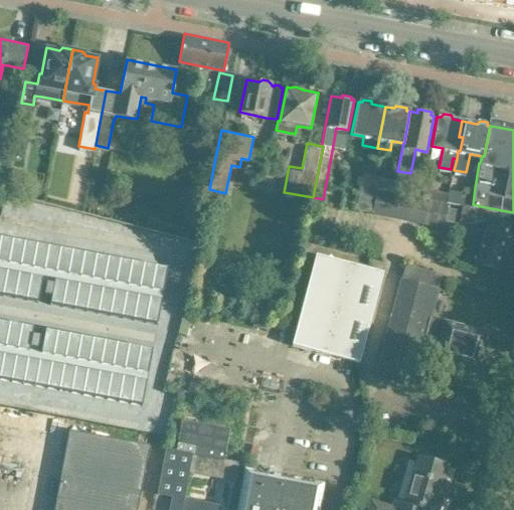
[(373,210),(377,185),(370,184),(372,172),(363,170),(356,206),(372,209),(372,210),(373,210)]
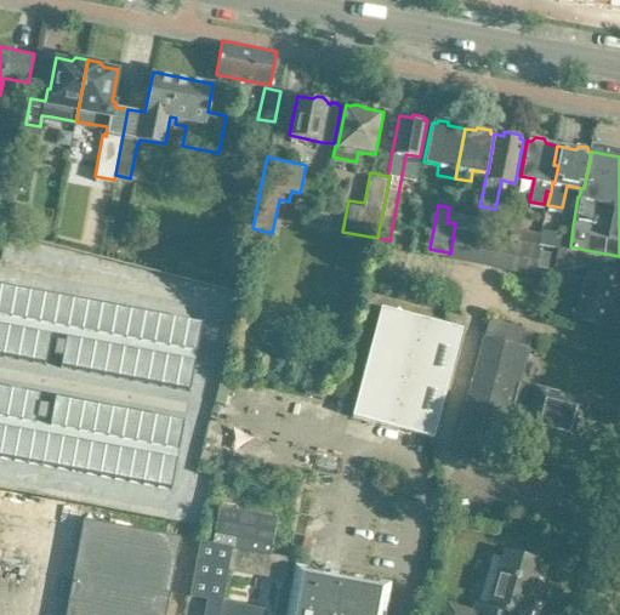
[(16,208),(13,222),(27,225),(28,215),(26,210),(16,208)]
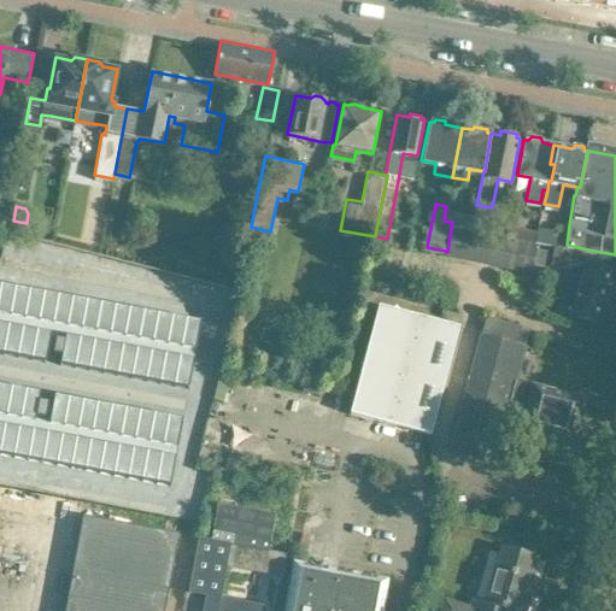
[(456,209),(446,206),(444,221),(452,222),(471,227),(474,213),(455,209),(456,209)]
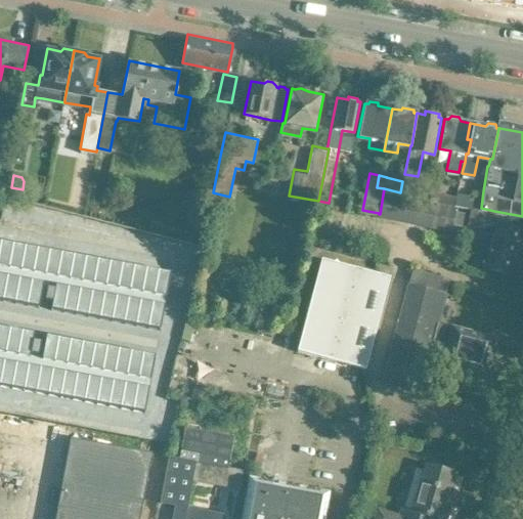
[(451,229),(456,205),(384,190),(384,188),(380,214),(379,214),(379,215),(451,229)]
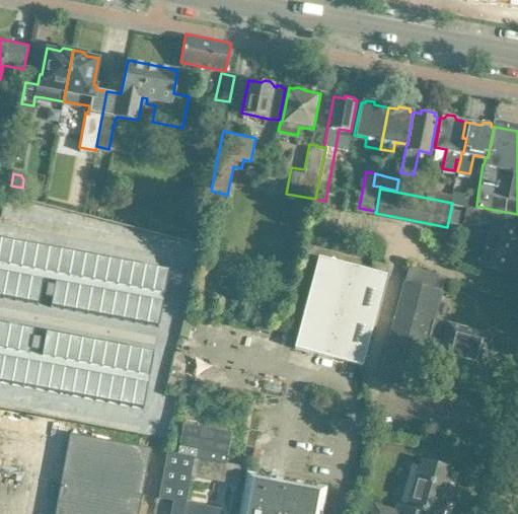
[(449,201),(451,192),(427,188),(426,197),(449,201)]
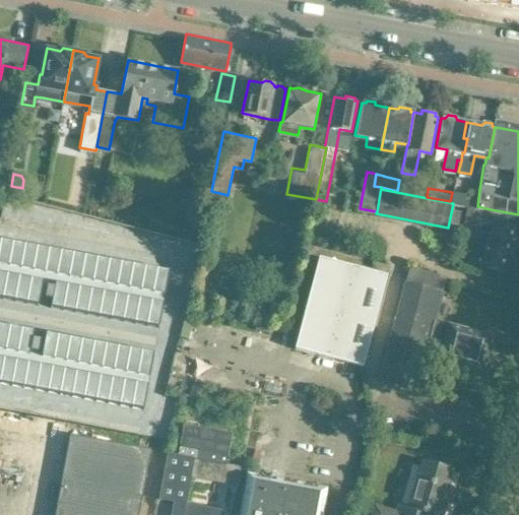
[(477,206),(479,190),(469,188),(468,192),(453,188),(452,192),(450,201),(467,205),(468,205),(477,206)]
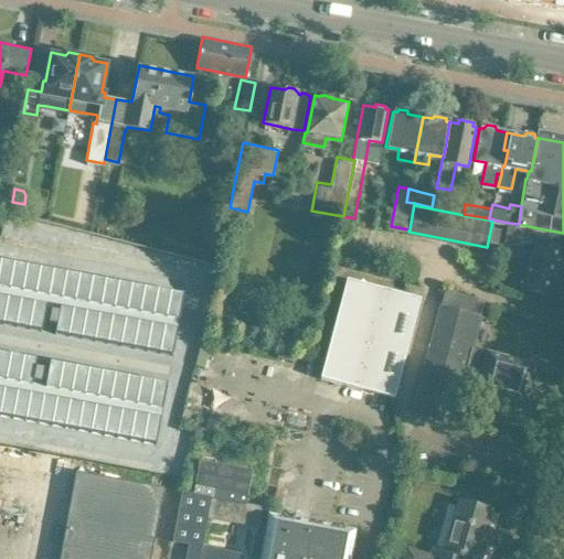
[(509,223),(506,238),(522,242),(523,237),(531,239),(533,227),(519,224),(509,223)]
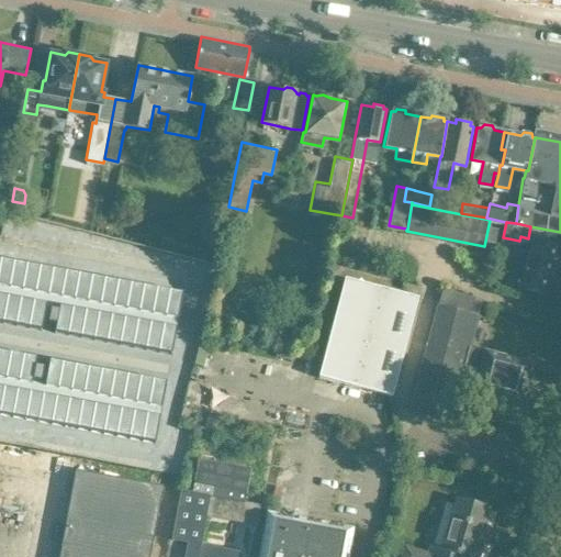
[(560,244),(534,237),(520,286),(548,293),(556,267),(559,268),(560,262),(560,244)]
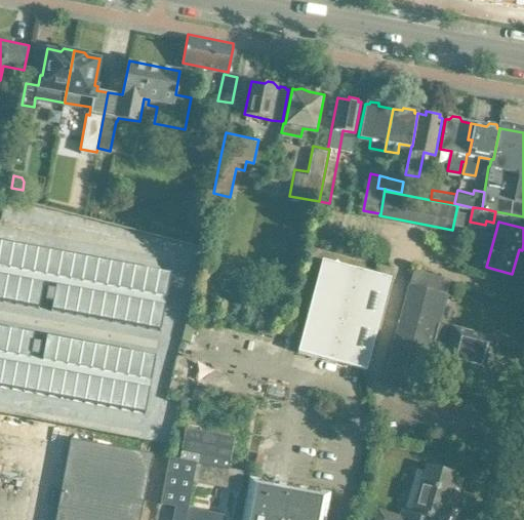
[(0,239),(0,297),(40,306),(41,297),(53,300),(52,308),(161,328),(171,271),(0,239)]
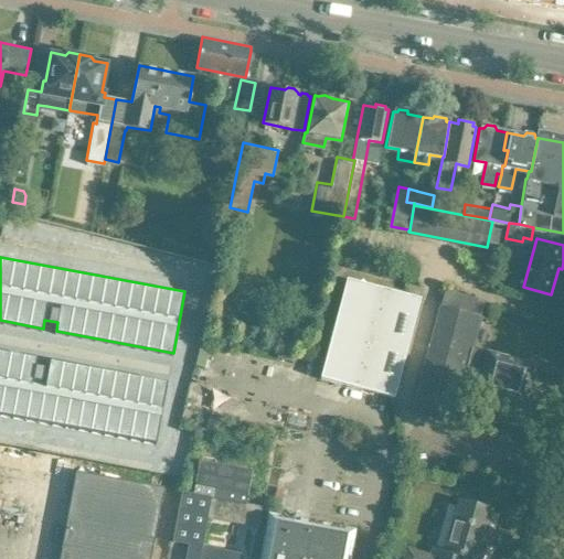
[(393,395),(419,296),(347,277),(320,375),(393,395)]
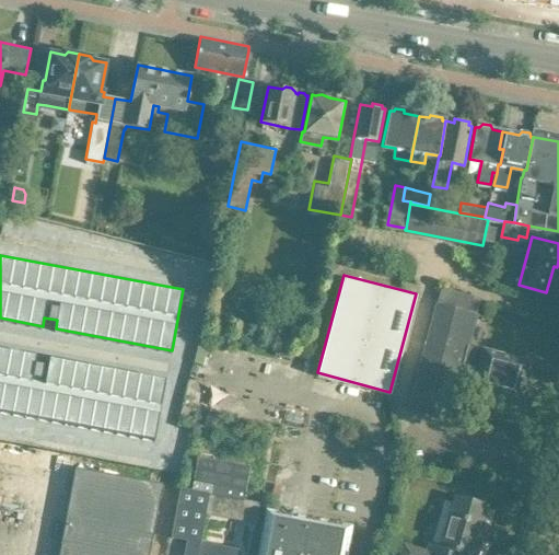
[(437,300),(409,407),(450,417),(458,386),(520,403),(531,359),(469,344),(479,305),(486,307),(489,297),(481,295),(441,284),(437,300)]
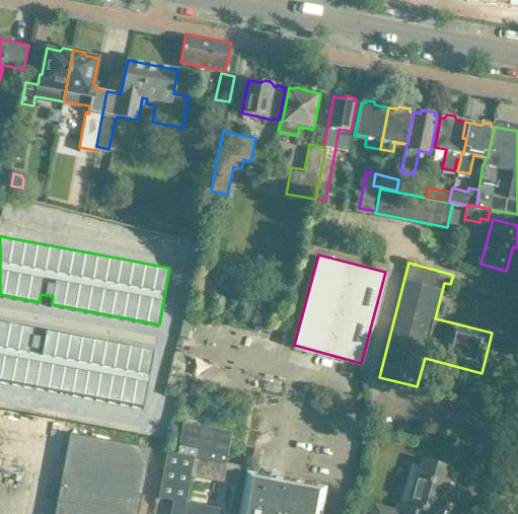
[(0,320),(0,378),(144,406),(154,350),(47,329),(45,338),(32,335),(34,327),(0,320)]
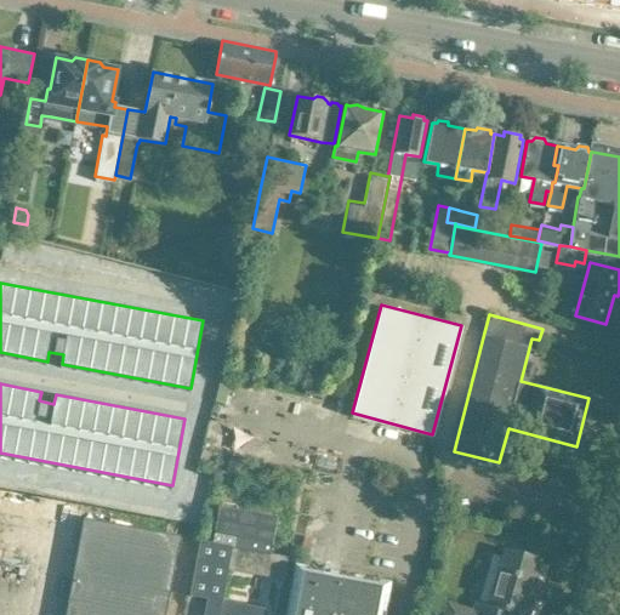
[(200,539),(191,593),(206,597),(203,614),(219,614),(222,597),(223,597),(229,562),(249,565),(251,548),(266,551),(263,568),(283,571),(286,553),(271,551),(278,514),(220,504),(214,540),(200,539)]
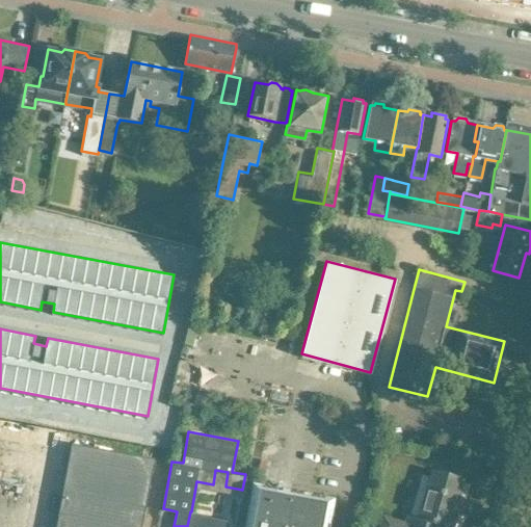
[(141,526),(155,457),(72,443),(56,526),(141,526)]
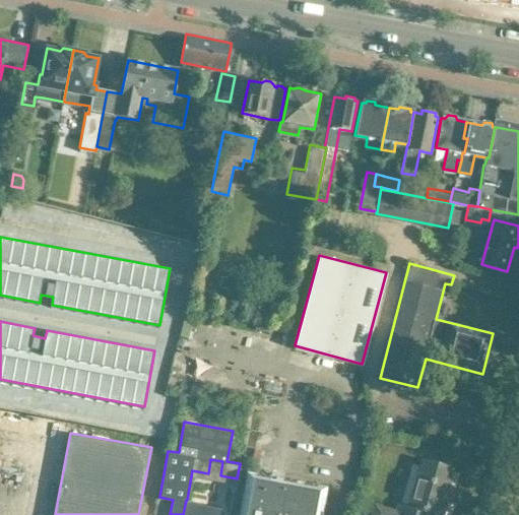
[(430,514),(432,512),(442,514),(443,514),(448,498),(443,497),(446,485),(447,485),(452,467),(423,459),(410,505),(399,502),(397,508),(376,503),(372,514),(430,514)]
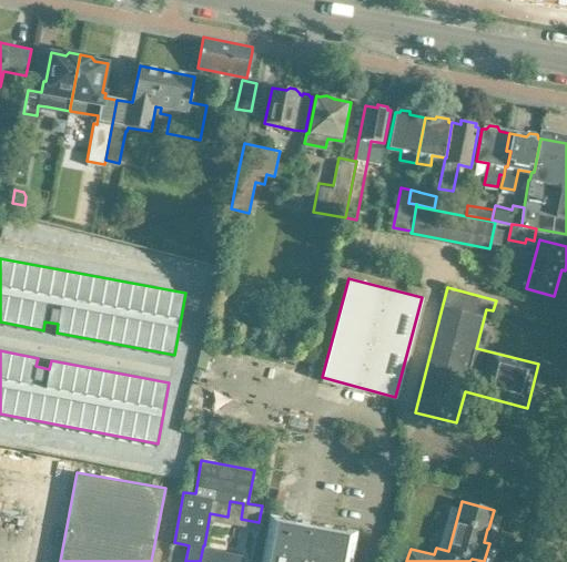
[(351,561),(357,531),(270,513),(260,561),(351,561)]
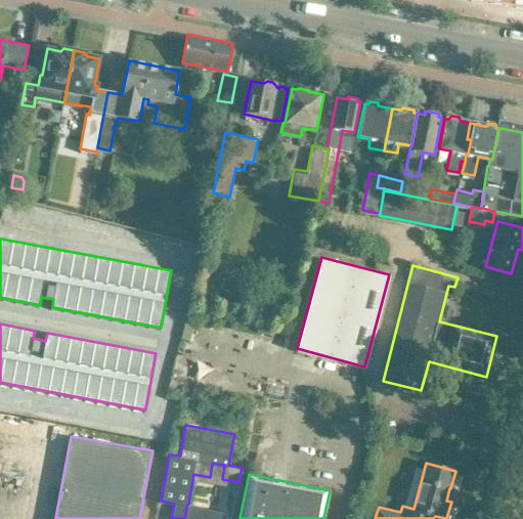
[(222,518),(225,511),(187,504),(184,518),(222,518)]
